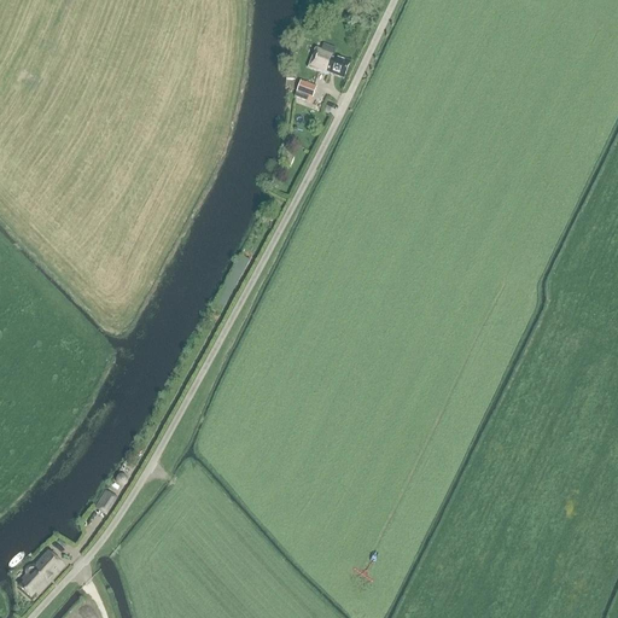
[(321,51),(315,50),(307,69),(328,77),(328,75),(343,80),(350,63),(332,57),(334,50),(324,45),(321,51)]
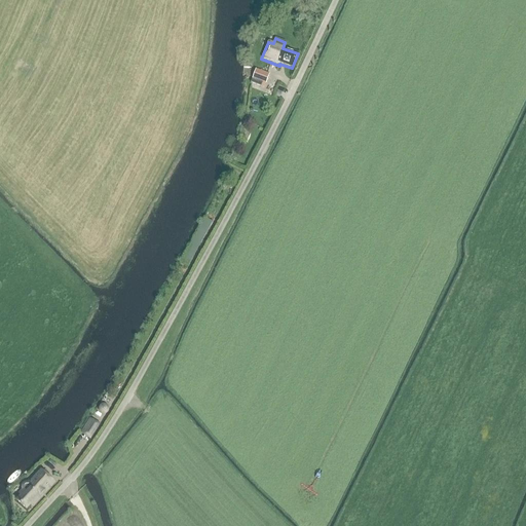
[(266,83),(269,74),(256,69),(251,82),(261,86),(262,82),(266,83)]
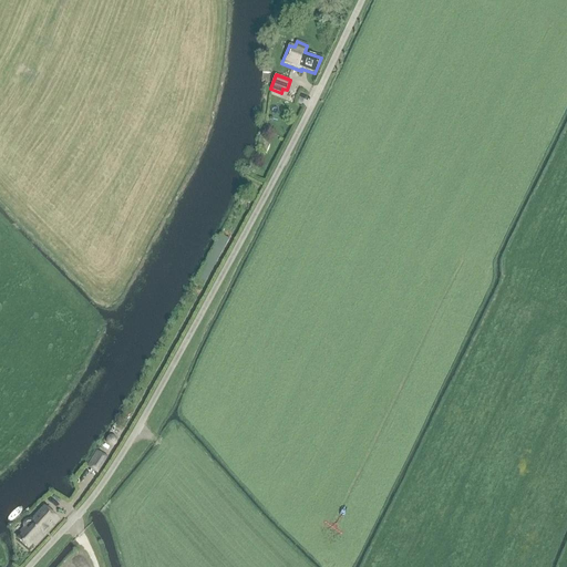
[(85,466),(98,474),(107,457),(96,450),(85,466)]
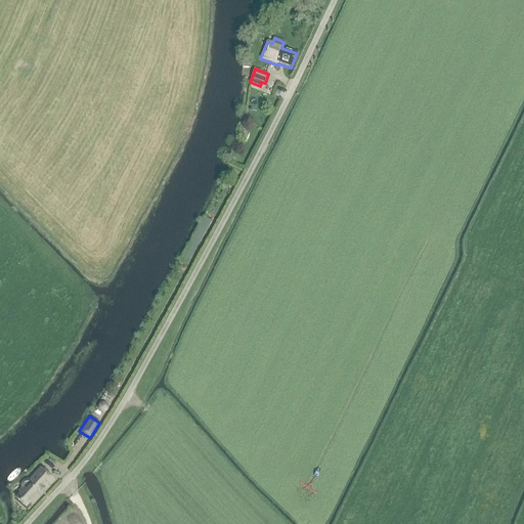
[(30,503),(32,505),(54,481),(41,469),(29,482),(27,481),(24,482),(23,484),(23,486),(23,488),(18,492),(20,494),(16,499),(26,508),(30,503)]
